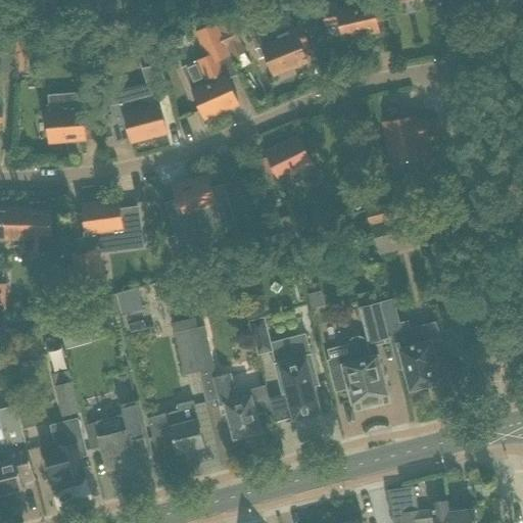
[(380,0),(378,0),(372,1),(338,9),(336,2),(321,5),(328,37),(342,34),(343,41),(379,33),(377,22),(385,20),(380,0)]
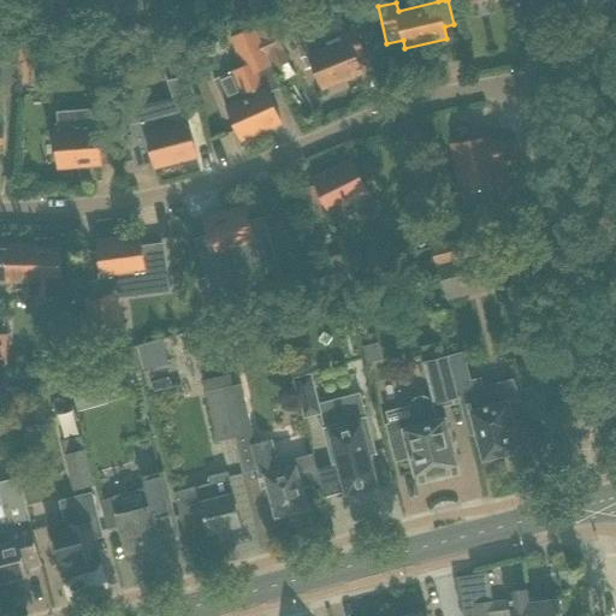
[(244,99),(226,107),(231,119),(242,141),(280,123),(271,101),(267,93),(266,89),(264,89),(256,72),(271,65),(267,57),(259,39),(254,28),(232,39),(244,66),(234,72),(244,99)]
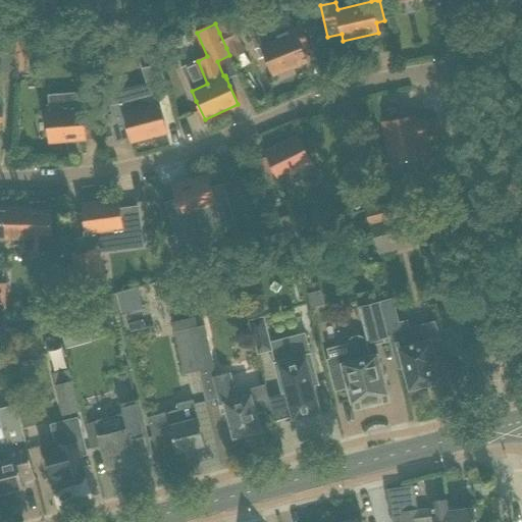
[(227,29),(219,33),(226,48),(235,45),(240,42),(241,42),(233,27),(231,27),(227,29)]
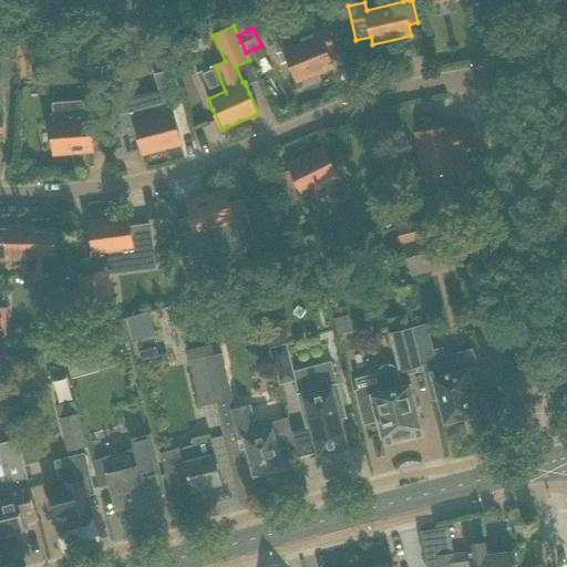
[(284,51),(288,62),(296,83),(333,68),(331,61),(338,59),(326,29),(299,40),(301,43),(284,51)]
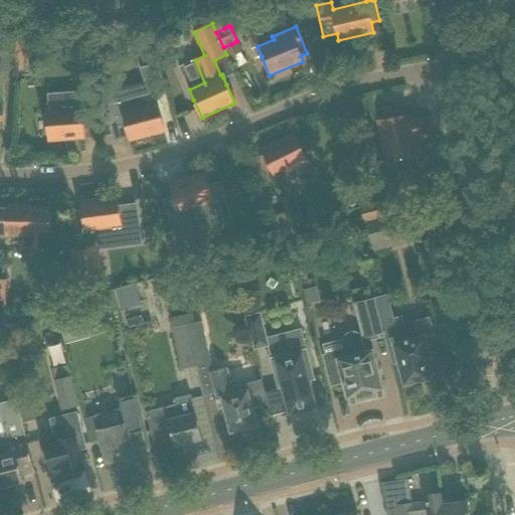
[(170,30),(164,33),(167,43),(181,39),(178,28),(170,30)]
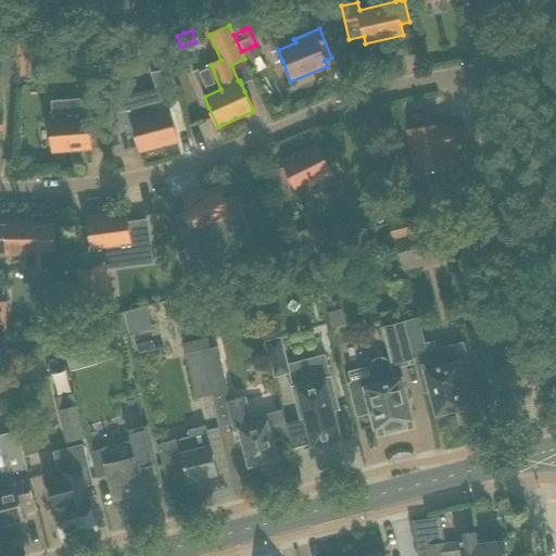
[(167,51),(158,53),(159,58),(161,72),(169,70),(167,51)]
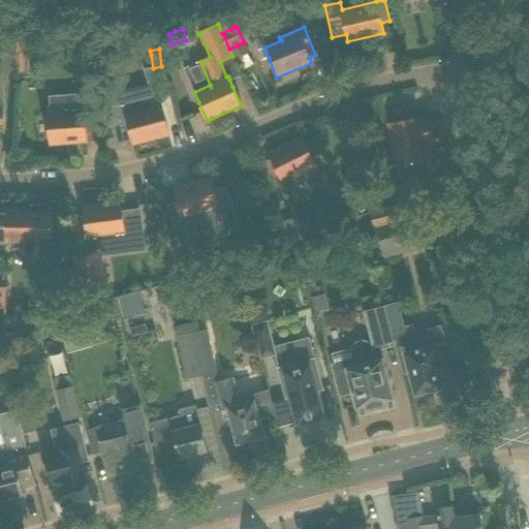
[(0,55),(0,57),(0,72),(11,73),(12,55),(0,55)]
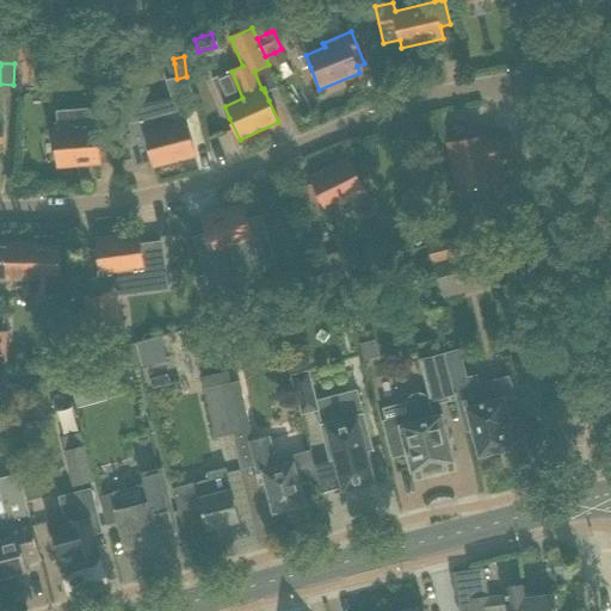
[(26,65),(16,65),(17,84),(28,84),(26,65)]
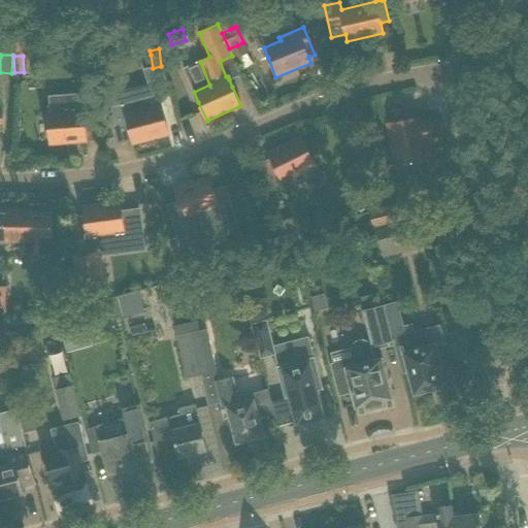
[(114,117),(109,118),(117,144),(121,143),(132,140),(133,144),(169,135),(164,116),(161,104),(159,104),(159,103),(155,89),(155,88),(150,89),(109,99),(114,117)]
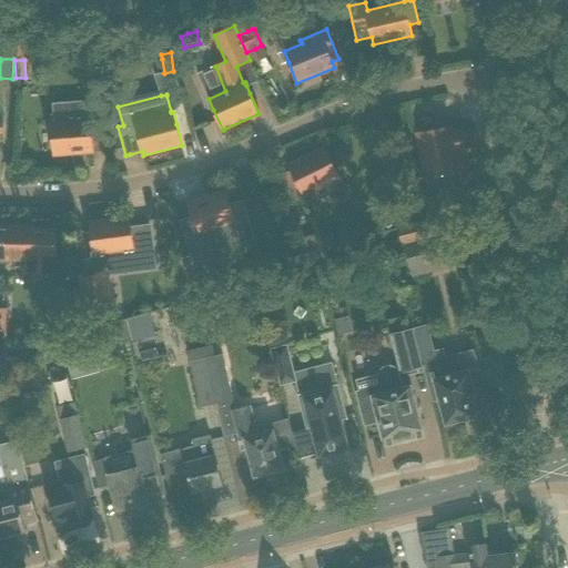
[(54,122),(50,122),(50,124),(51,133),(53,155),(93,152),(91,130),(90,119),(88,119),(85,101),(52,103),(54,122)]
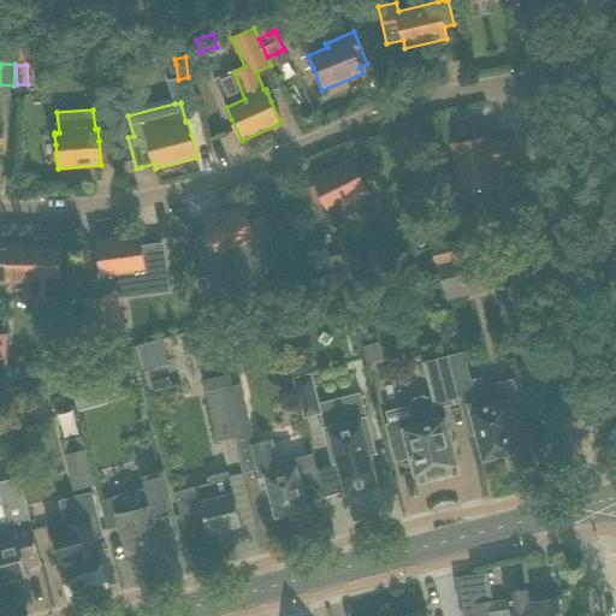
[(501,142),(490,144),(489,137),(452,146),(461,188),(497,179),(495,164),(504,161),(501,142)]
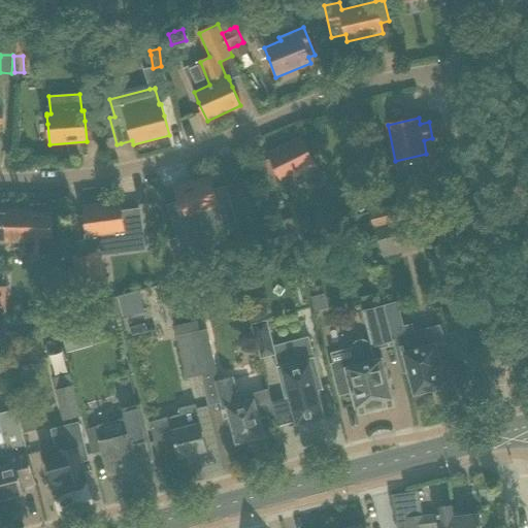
[(315,166),(310,156),(301,137),(267,154),(270,159),(264,162),(271,177),(277,174),(282,183),(315,166)]
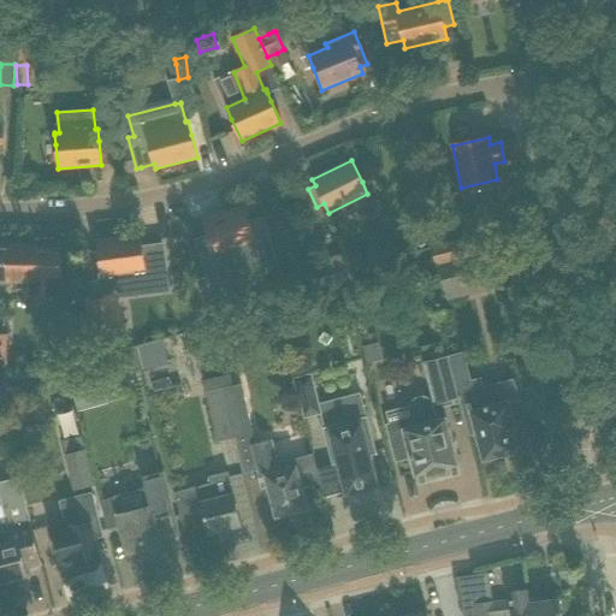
[(255,243),(252,230),(244,207),(203,220),(211,243),(212,249),(199,253),(207,280),(223,276),(221,271),(259,259),(254,243),(255,243)]
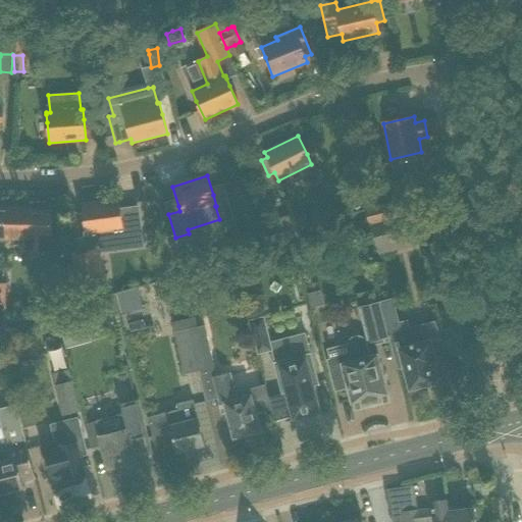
[(404,199),(372,207),(376,220),(407,212),(404,199)]
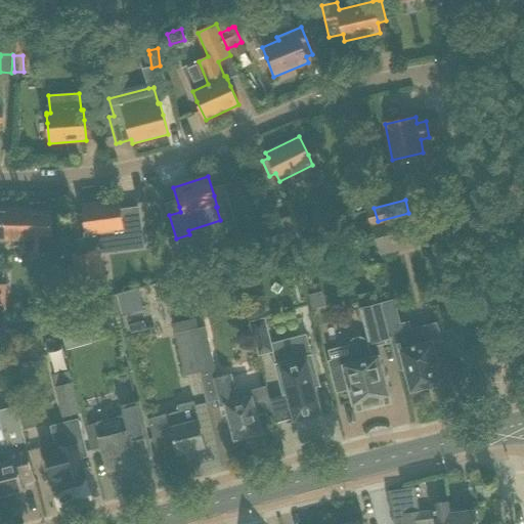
[(140,230),(137,208),(121,210),(119,201),(83,205),(85,225),(87,237),(89,254),(106,252),(104,234),(123,232),(140,230)]
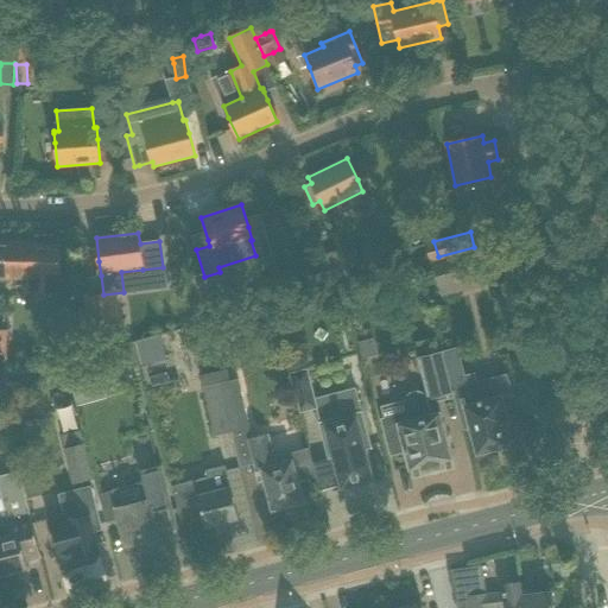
[(0,241),(0,279),(26,280),(26,292),(59,293),(59,270),(61,246),(27,245),(27,242),(0,241)]
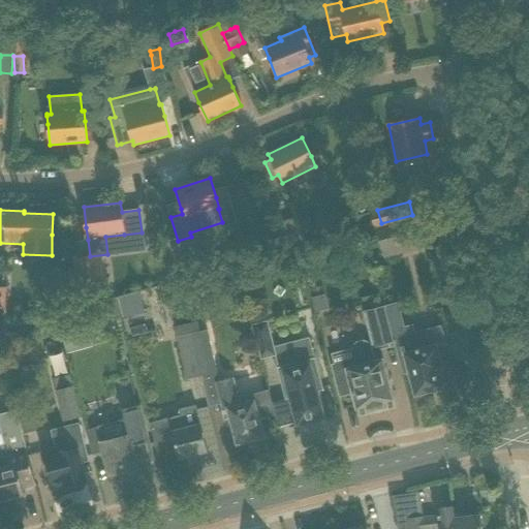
[(381,223),(377,210),(370,212),(374,225),(381,223)]
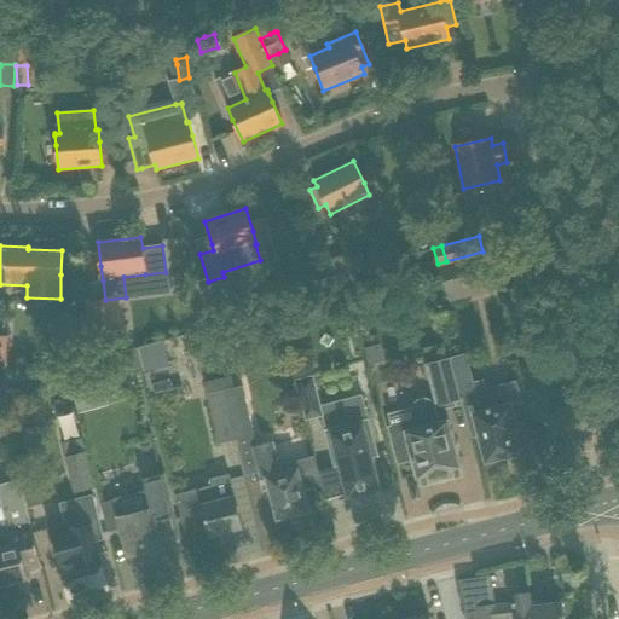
[(359,285),(346,253),(329,260),(343,293),(359,285)]
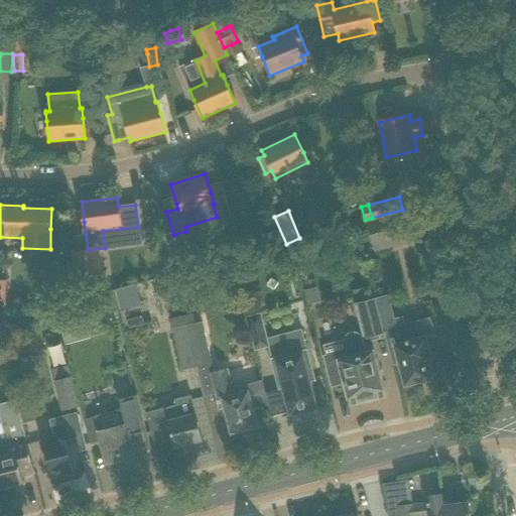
[(407,215),(368,225),(374,246),(413,236),(407,215)]
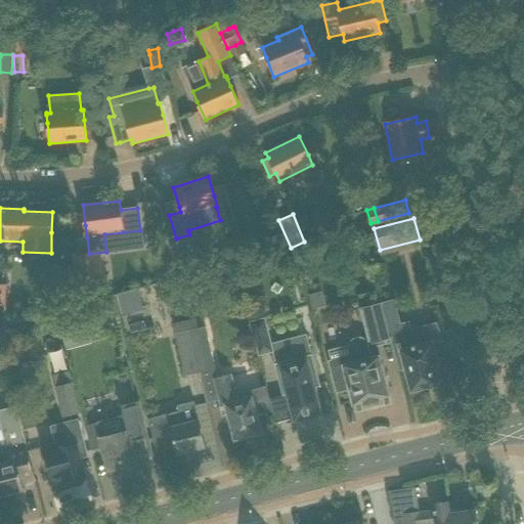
[(197,273),(191,257),(183,259),(187,275),(197,273)]
